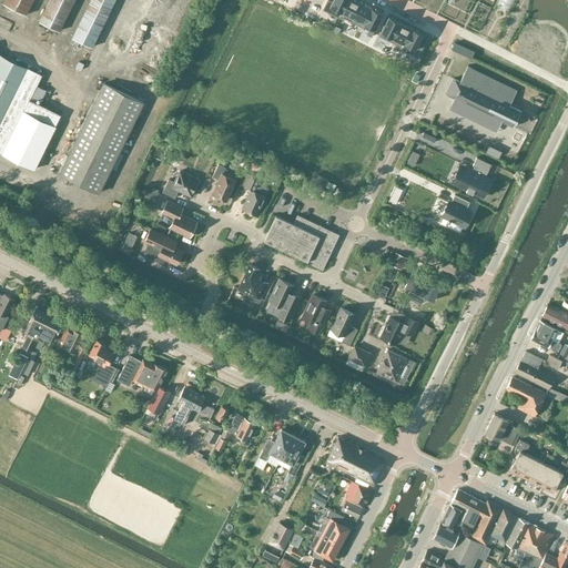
[(326,0),(323,9),(340,18),(347,0),(326,0)]
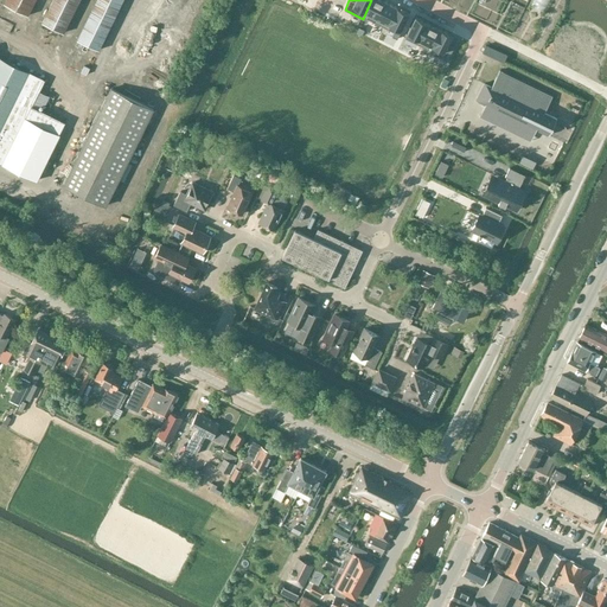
[(383,0),(371,0),(363,19),(364,17),(375,21),(385,1),(383,0)]
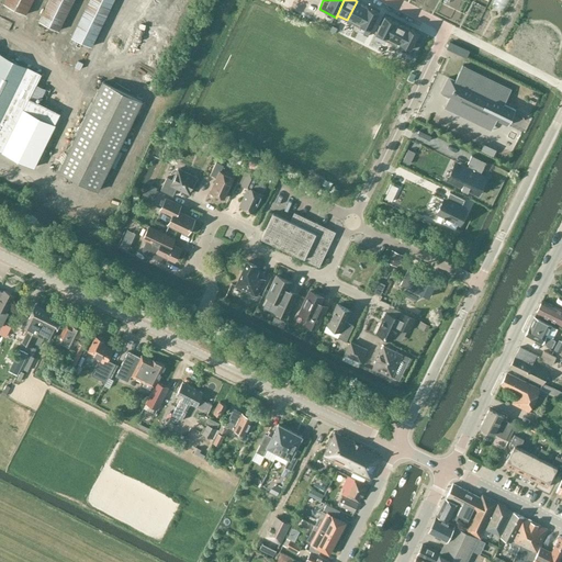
[(357,1),(347,20),(357,25),(367,6),(357,1)]
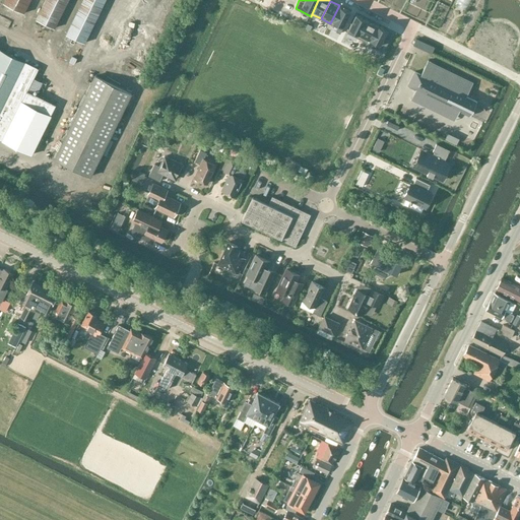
[(339,5),(330,23),(337,27),(336,30),(340,33),(342,28),(341,28),(350,11),(339,5)]
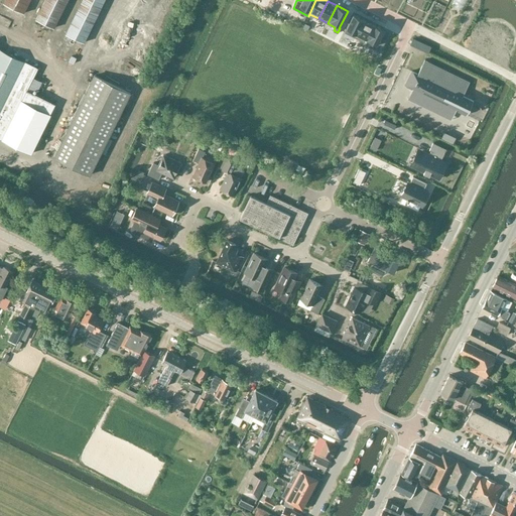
[(354,14),(345,31),(356,37),(365,19),(354,14)]
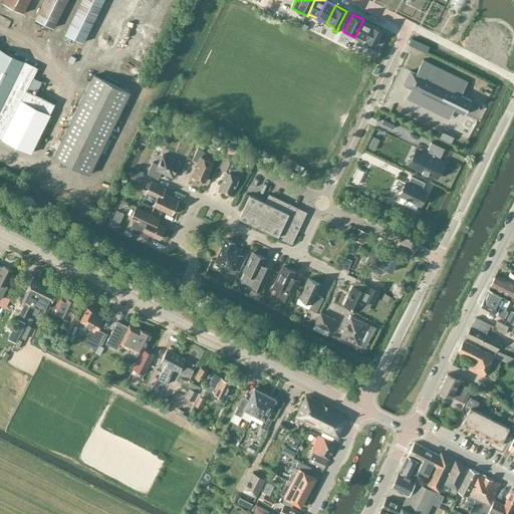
[(363,19),(354,37),(359,40),(358,43),(361,45),(372,24),(363,19)]
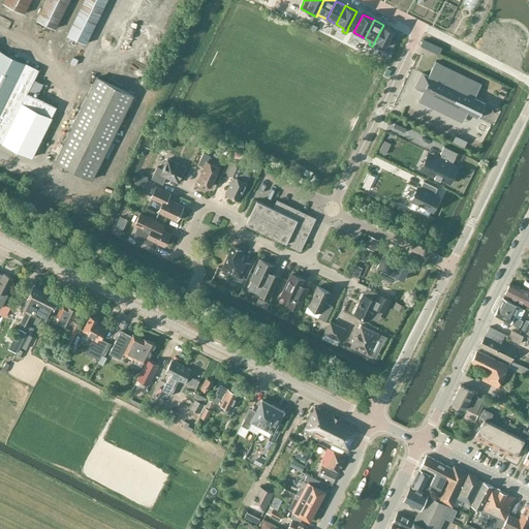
[(383,25),(372,47),(373,47),(374,45),(390,53),(396,41),(390,38),(394,30),(383,25)]
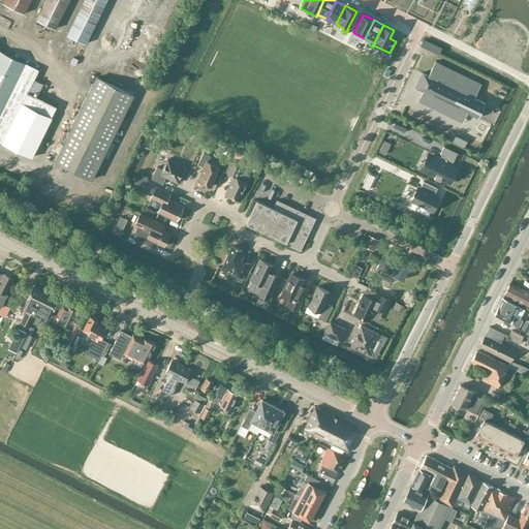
[(423,39),(421,45),(423,47),(439,54),(441,49),(423,39)]
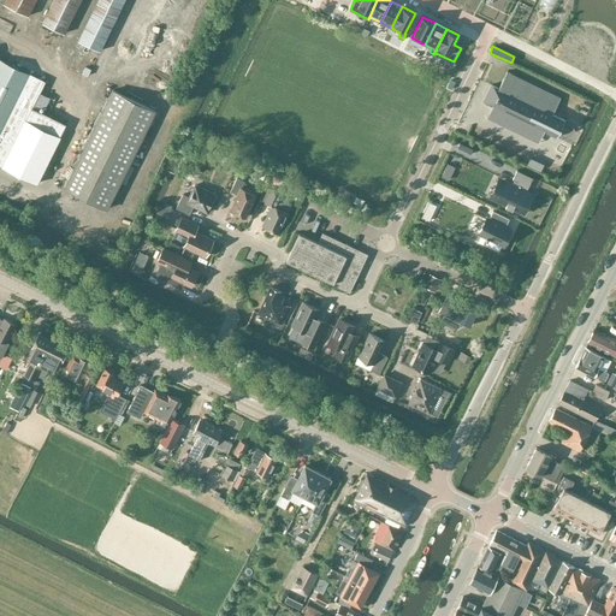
[(46,82),(0,58),(0,164),(37,183),(60,136),(66,124),(43,113),(51,98),(40,93),(46,82)]
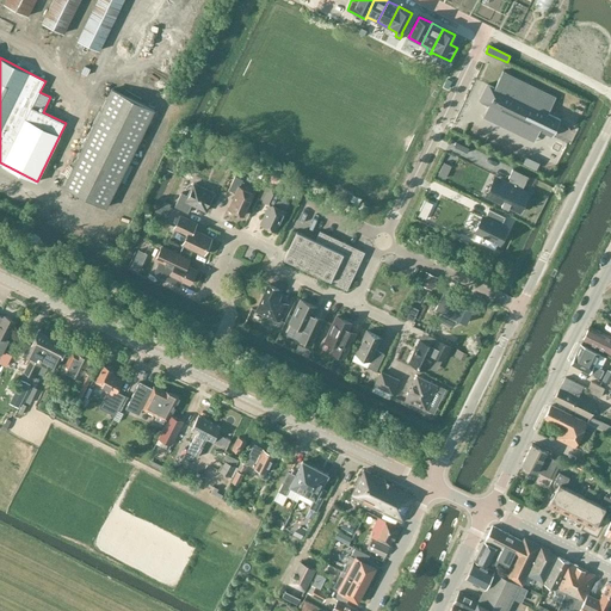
[(487,84),(480,100),(488,105),(485,112),(488,115),(536,137),(539,130),(547,134),(551,136),(560,119),(555,117),(548,113),(556,97),(508,73),(503,71),(495,87),(488,84),(487,84)]
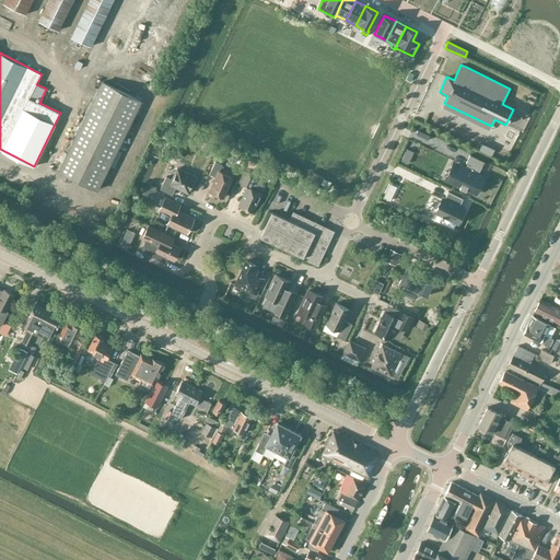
[(117,150),(142,101),(103,81),(58,170),(98,189),(109,165),(114,167),(121,152),(117,150)]
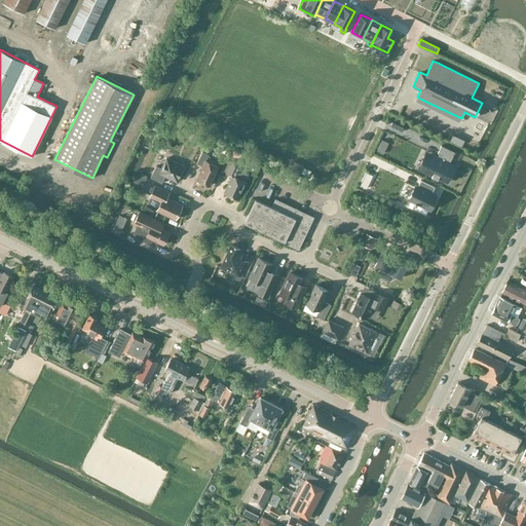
[(453,136),(450,142),(461,147),(464,142),(453,136)]
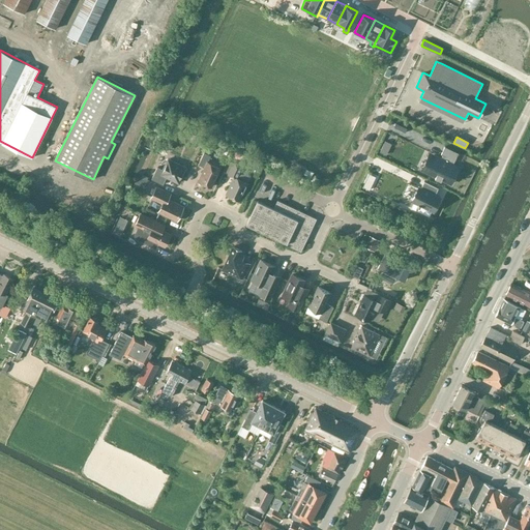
[(459,153),(445,146),(441,154),(445,155),(443,159),(434,155),(427,171),(427,172),(450,183),(459,167),(452,164),(459,153)]
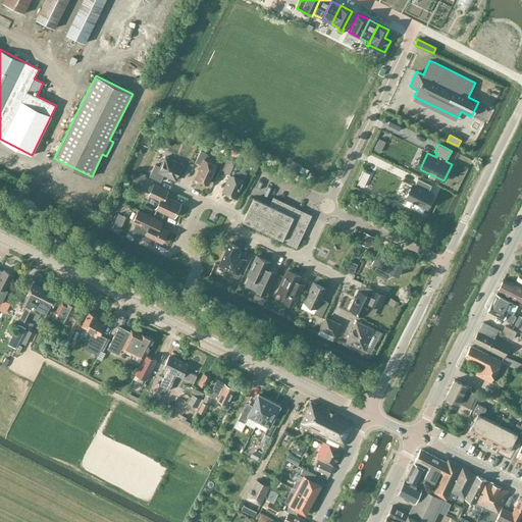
[(207,154),(201,151),(196,162),(202,165),(196,177),(208,184),(216,165),(205,159),(207,154)]
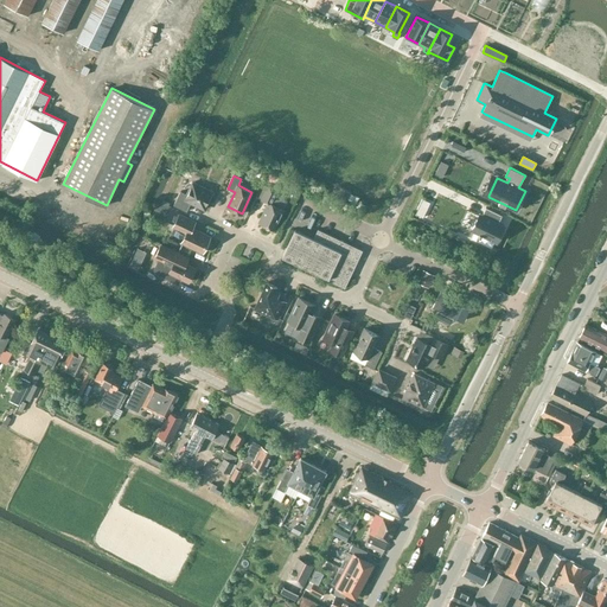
[(181,191),(174,205),(187,211),(191,203),(205,209),(213,192),(193,183),(187,195),(181,191)]
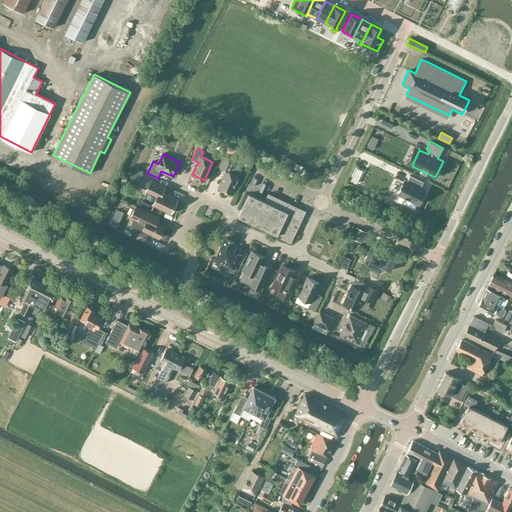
[(221,155),(216,165),(221,168),(226,157),(221,155)]
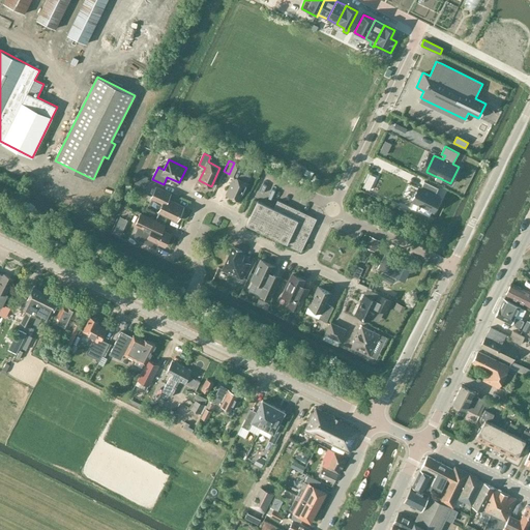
[(234,177),(227,194),(239,200),(247,182),(249,177),(249,175),(248,171),(246,169),(234,163),(229,174),(234,177)]
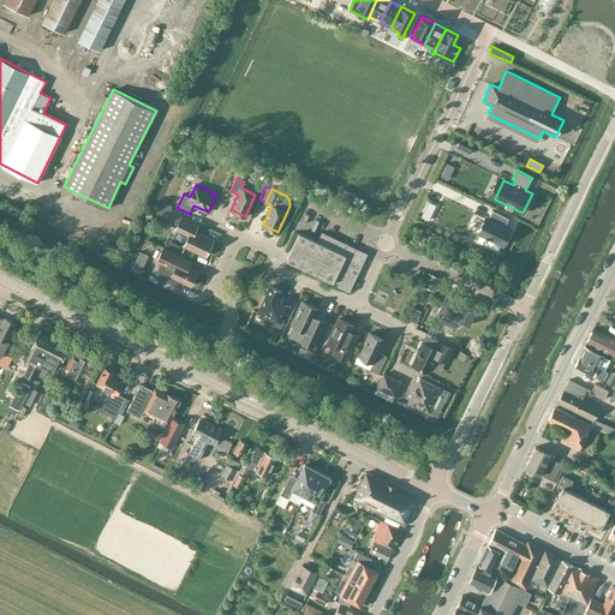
[(214,239),(195,231),(198,224),(181,216),(168,210),(162,207),(159,206),(154,216),(177,227),(175,228),(189,236),(184,245),(206,255),(214,239)]
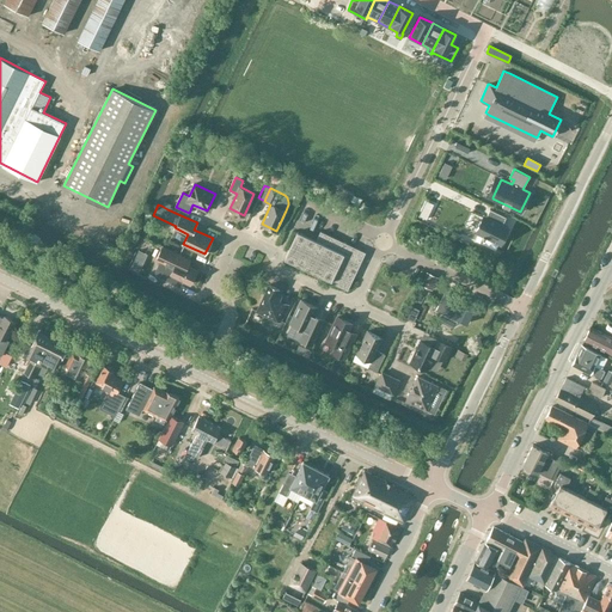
[(422,208),(420,214),(427,218),(430,212),(422,208)]
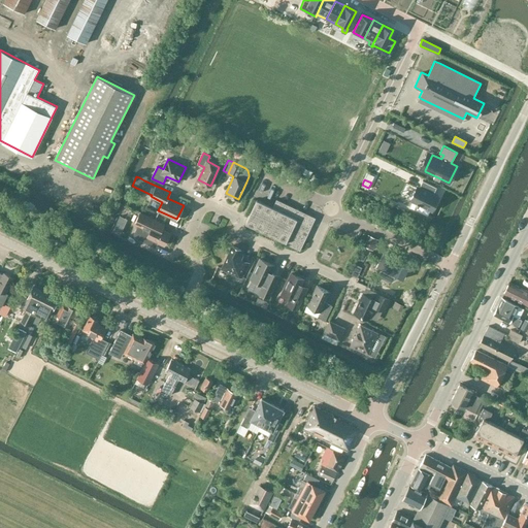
[(410,199),(431,210),(438,197),(433,194),(437,187),(423,180),(420,187),(417,186),(410,199)]
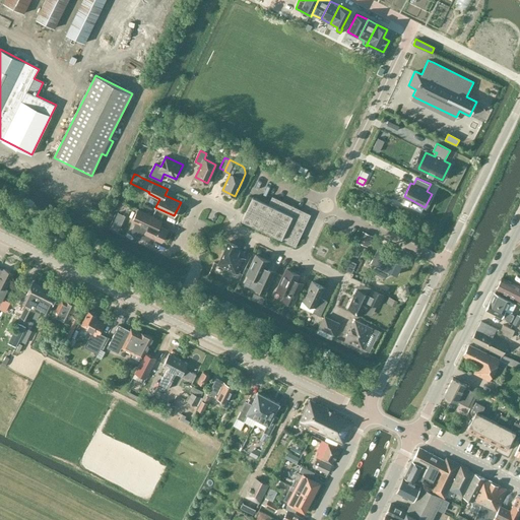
[(272,196),(268,204),(253,196),(242,219),(281,238),(280,240),(295,246),(311,214),(272,196)]
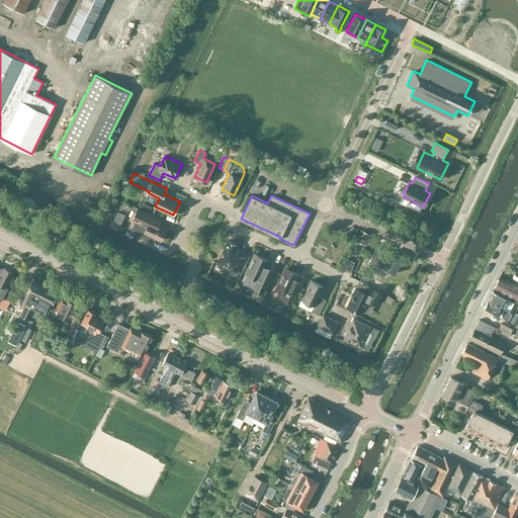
[(161,220),(153,216),(138,208),(133,220),(136,221),(133,228),(133,231),(133,232),(135,234),(152,242),(155,238),(161,241),(167,229),(159,226),(161,220)]
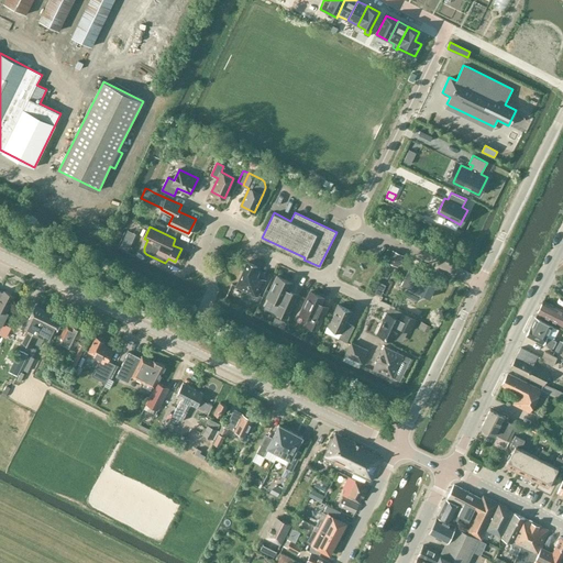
[(393,250),(387,262),(398,266),(399,264),(400,265),(405,255),(393,250)]
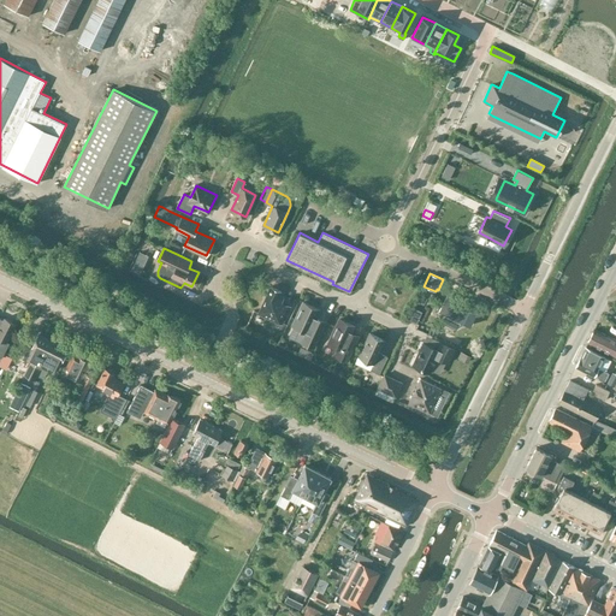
[(284,297),(279,295),(280,291),(271,286),(258,313),(282,324),(290,306),(282,301),(284,297)]
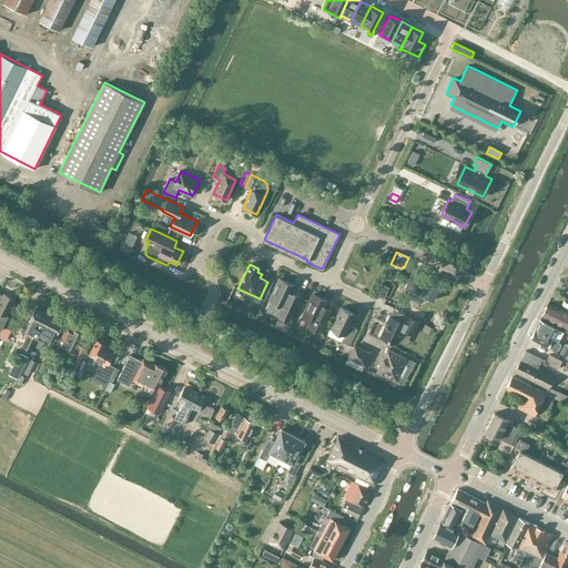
[(405,287),(409,291),(406,297),(421,304),(425,295),(434,300),(442,283),(429,276),(428,280),(413,272),(405,287)]
